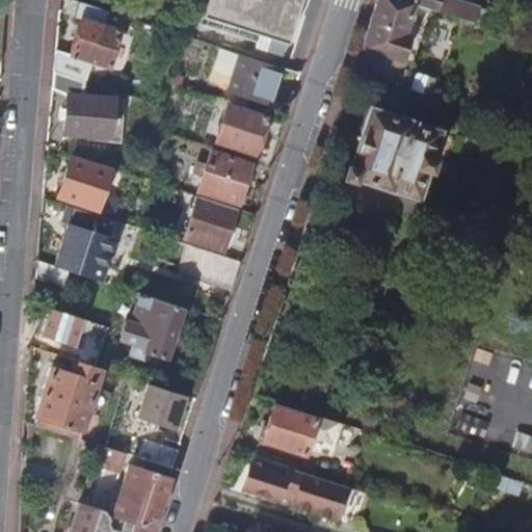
[(288,40),(300,0),(212,0),(208,14),(288,40)]
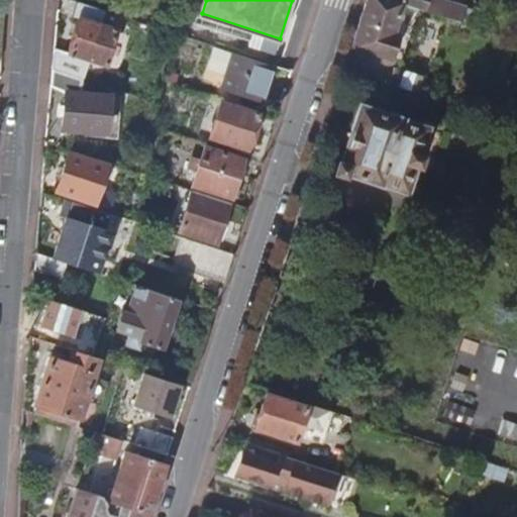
[(400,16),(403,5),(404,4),(392,0),(367,0),(351,46),(392,60),(399,36),(407,38),(413,20),(400,16)]
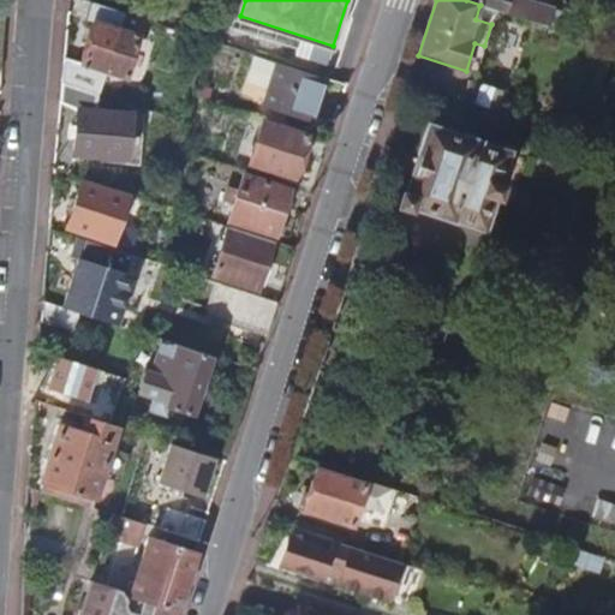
[(466,0),(481,5),(479,6),(499,12),(499,10),(502,0),(466,0)]
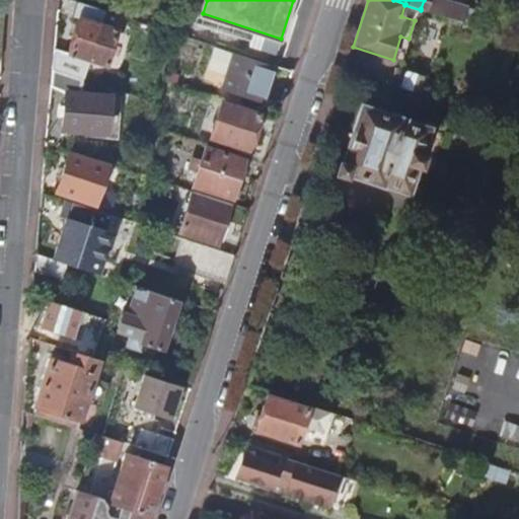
[(123,32),(127,17),(79,2),(74,16),(81,18),(70,54),(105,65),(117,30),(123,32)]
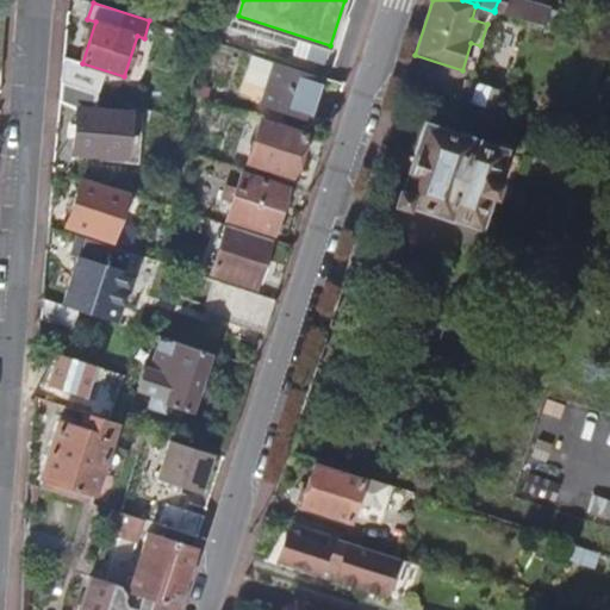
[(307,120),(322,76),(274,61),(261,104),(307,120)]
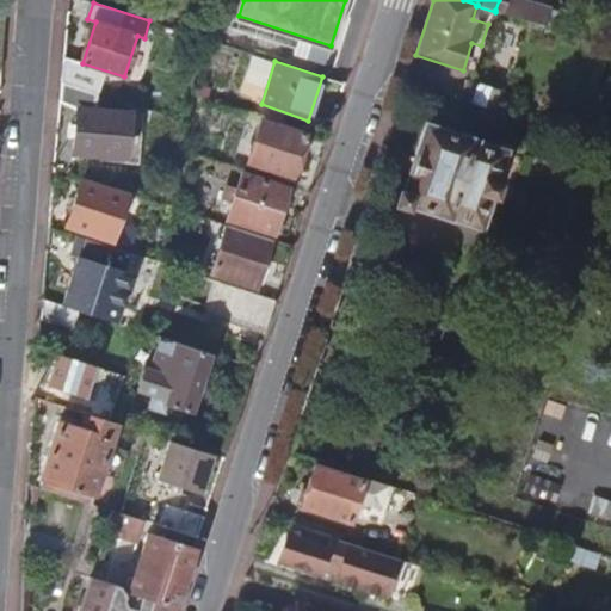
[(468,71),(458,98),(493,109),(501,81),(468,71)]
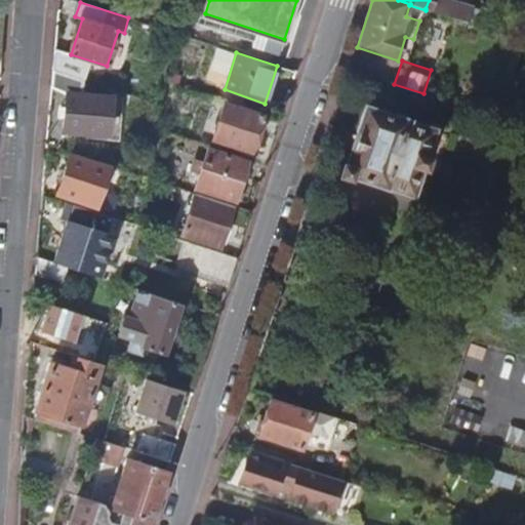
[(82,94),(83,79),(53,69),(52,86),(68,91),(65,131),(109,135),(112,96),(82,94)]
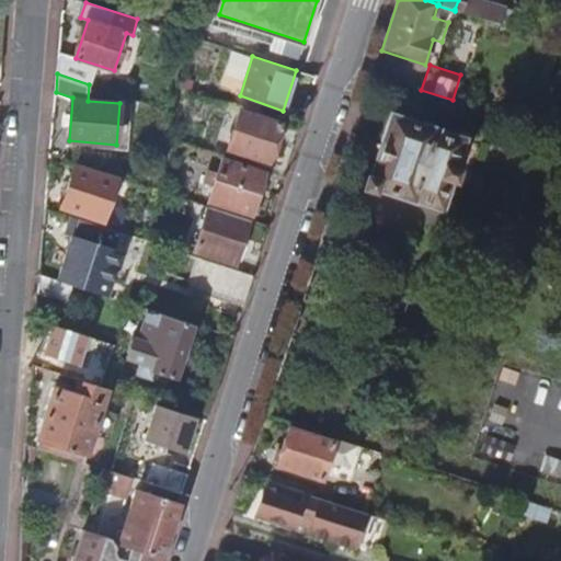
[(228,149),(266,161),(278,124),(240,111),(228,149)]
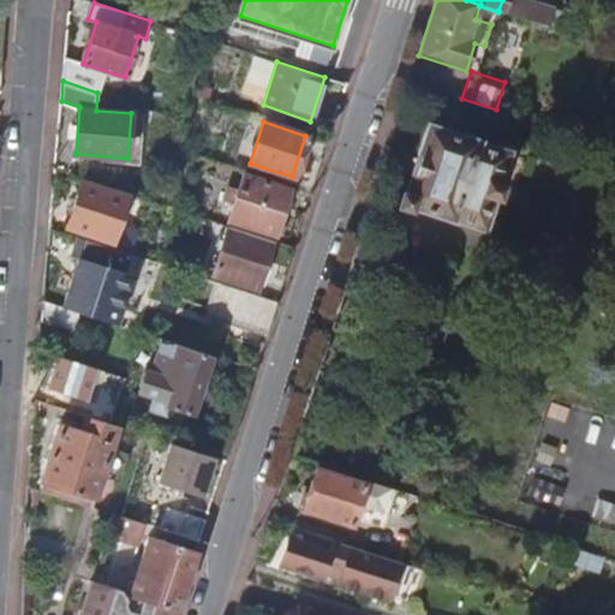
[(473,132),(461,129),(459,135),(429,125),(404,199),(479,225),(489,195),(496,196),(511,151),(472,139),(473,132)]
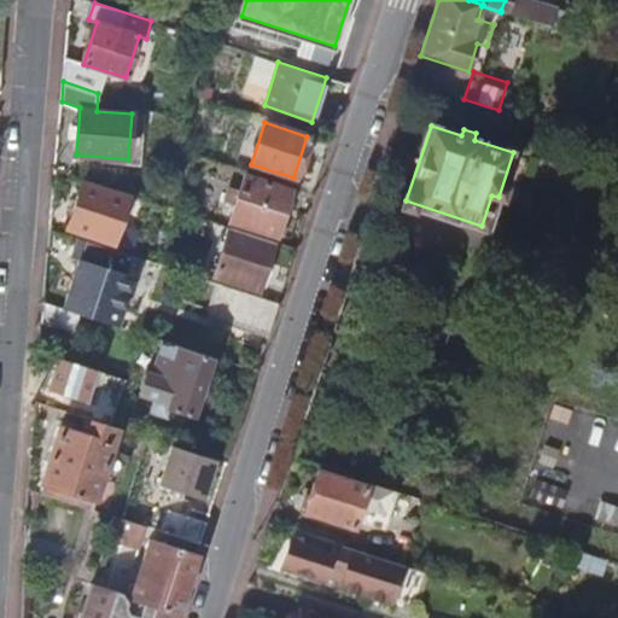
[(244,175),(240,188),(231,186),(225,200),(235,204),(231,221),(275,235),(290,191),(244,175)]
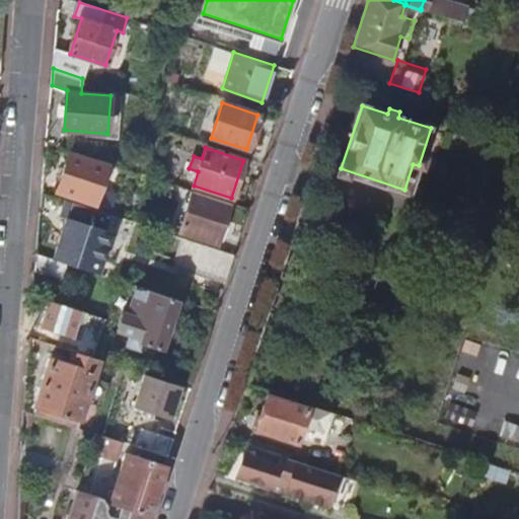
[(58,192),(96,205),(108,166),(71,154),(58,192)]
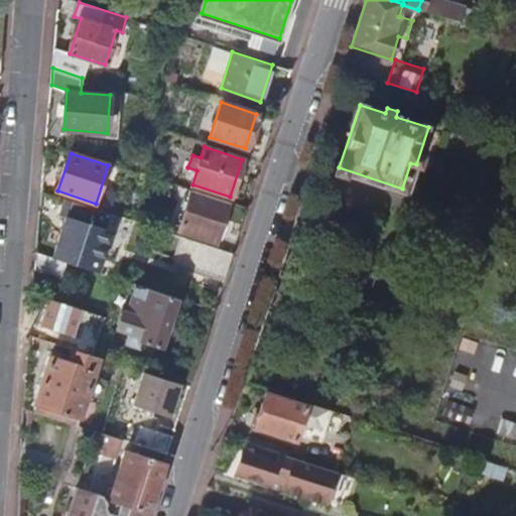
[(216,242),(229,201),(192,188),(179,231),(216,242)]
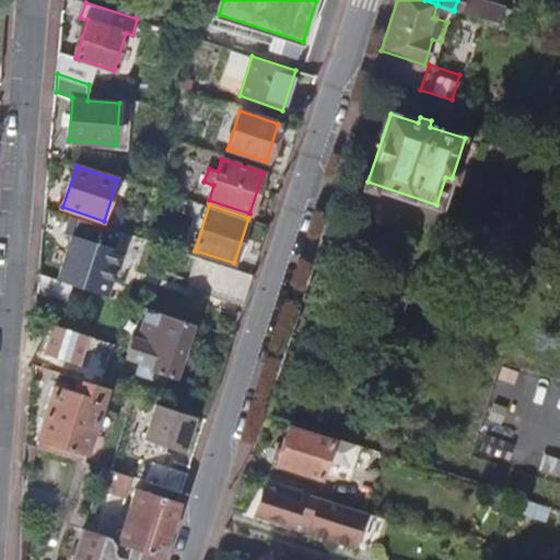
[(133,235),(72,214),(66,233),(72,235),(59,279),(73,283),(103,293),(107,280),(113,282),(123,252),(128,253),(133,235)]
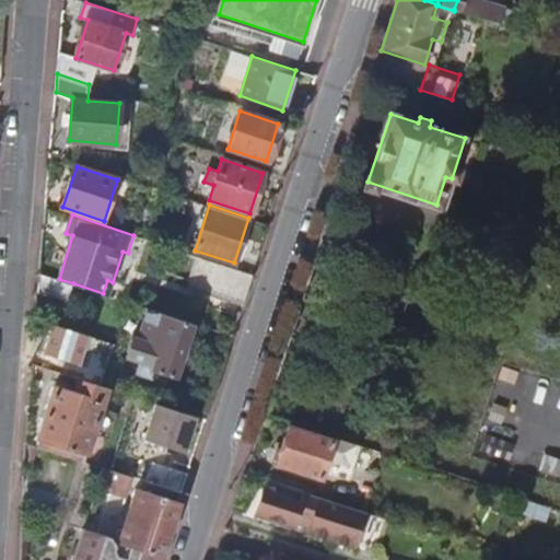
[(243,305),(253,275),(198,257),(188,288),(243,305)]
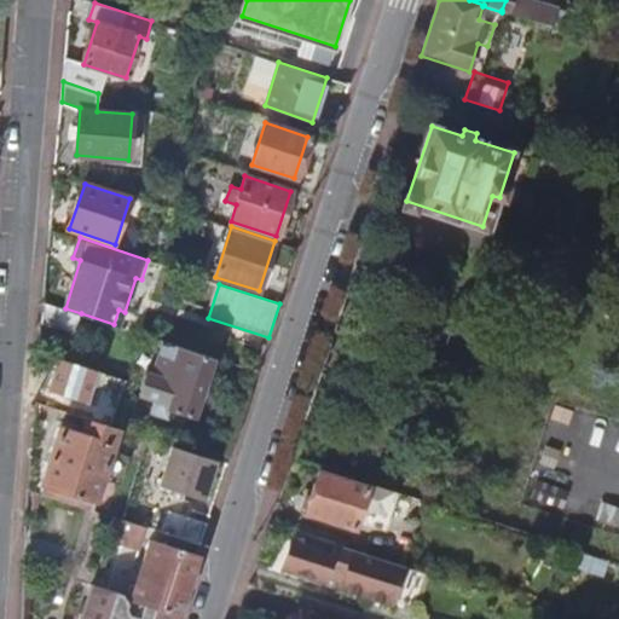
[(75,334),(81,313),(65,308),(45,301),(42,323),(75,334)]
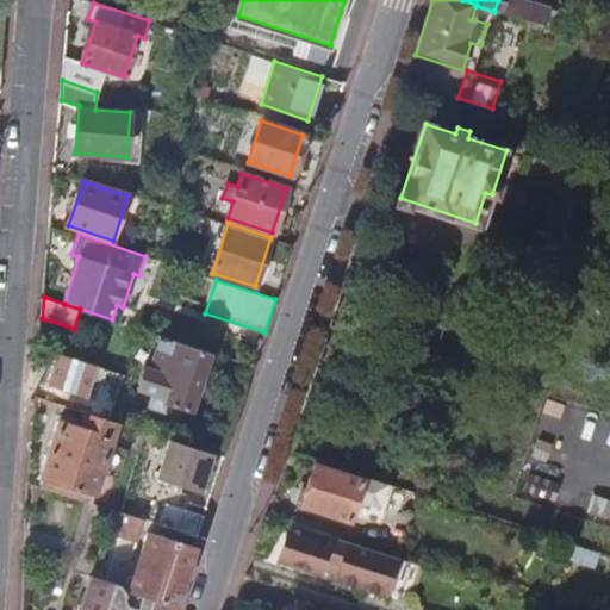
[(188,410),(209,352),(163,337),(153,369),(144,367),(137,388),(151,393),(148,408),(165,412),(167,404),(188,410)]
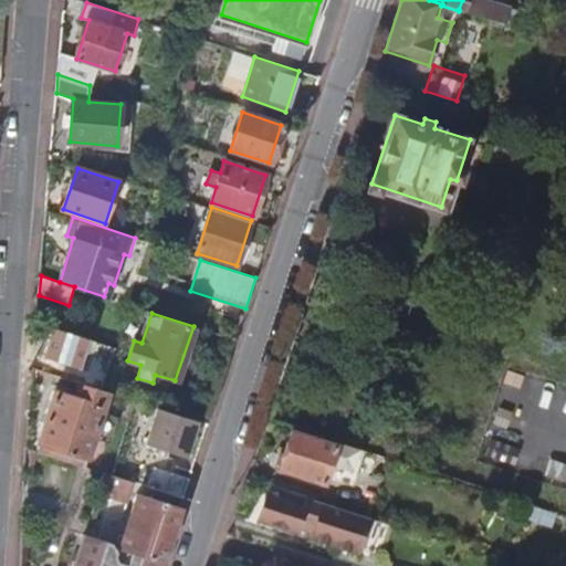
[(56,391),(37,450),(84,465),(92,439),(100,416),(107,392),(80,383),(75,397),(56,391)]
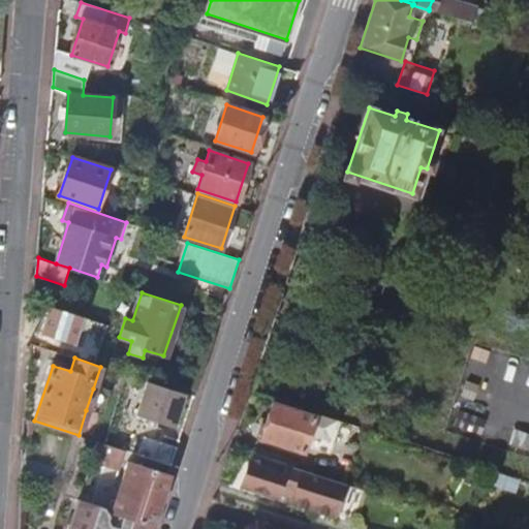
[(135,415),(173,429),(184,395),(147,382),(135,415)]
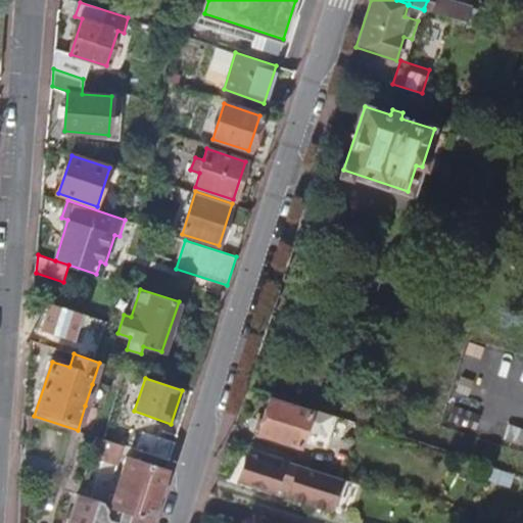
[(100,411),(107,389),(92,384),(85,406),(100,411)]
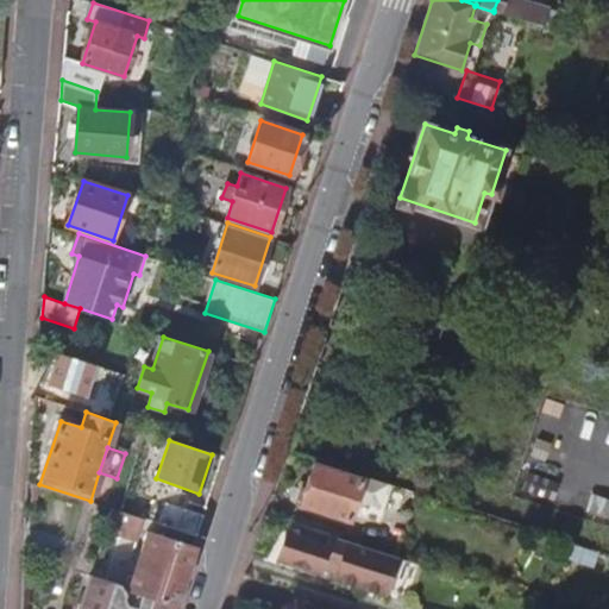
[(380,520),(391,487),(362,476),(359,481),(313,466),(299,507),(347,521),(351,512),(380,520)]
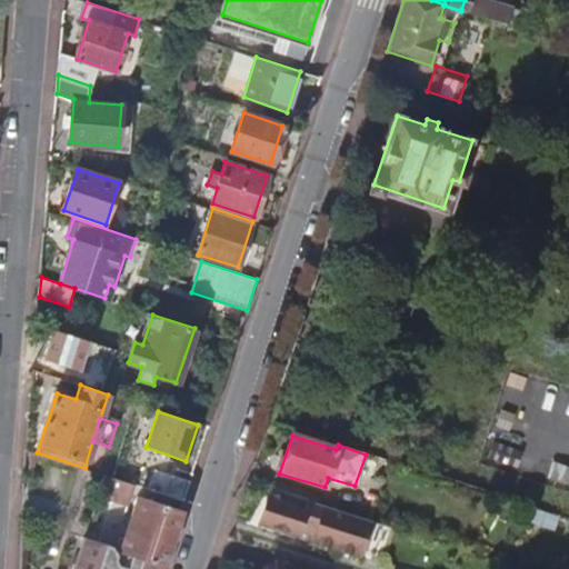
[(156,470),(149,489),(185,501),(191,481),(156,470)]
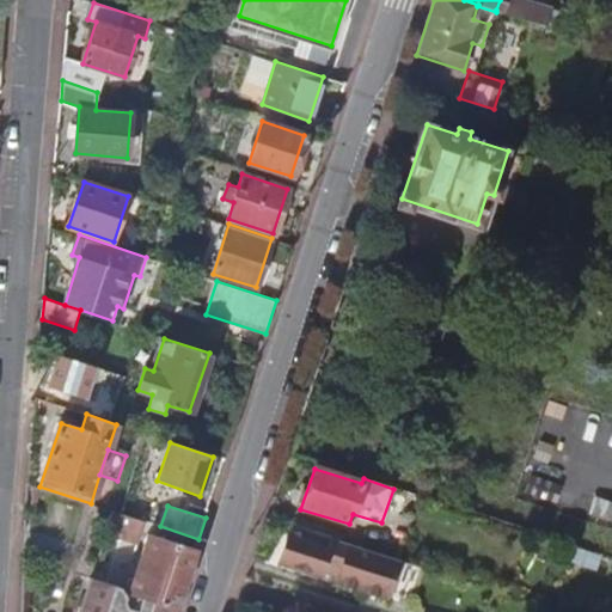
[(138,546),(146,521),(114,512),(105,537),(138,546)]
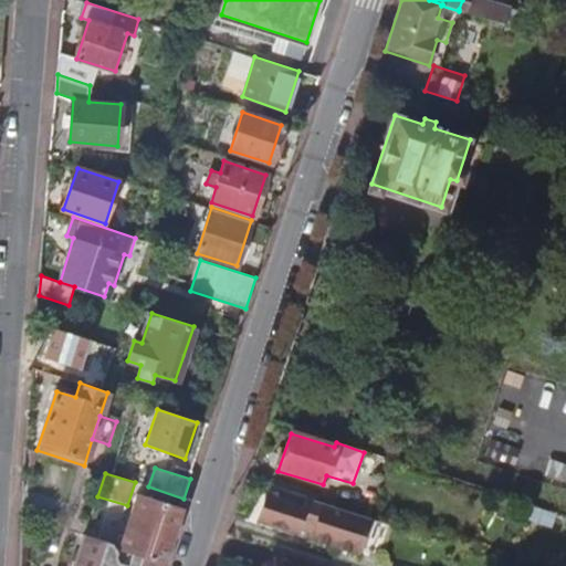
[(369,517),(318,501),(274,486),(271,496),(266,495),(259,519),(296,531),(297,527),(313,533),(312,538),(357,553),(369,517)]
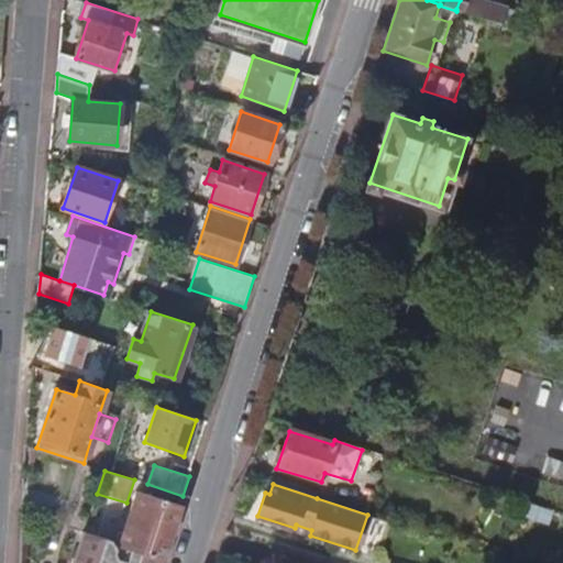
[(111,538),(84,530),(73,562),(161,562),(179,507),(138,493),(121,542),(114,545),(111,538)]
